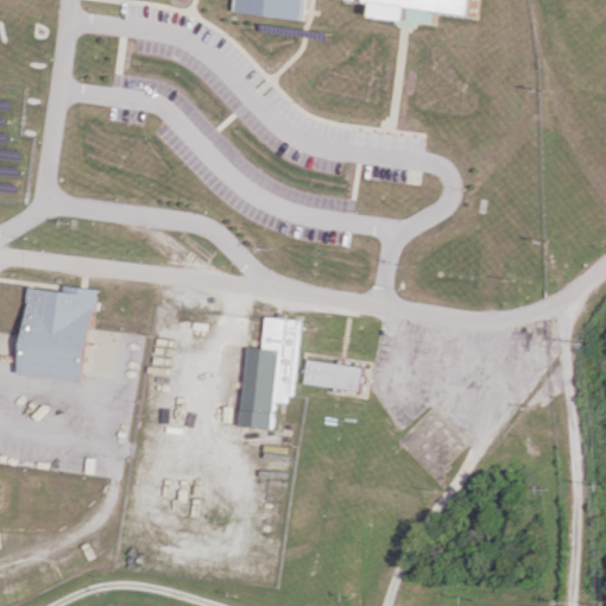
[(231,0),(302,0),(300,20),(229,12),(231,0)]
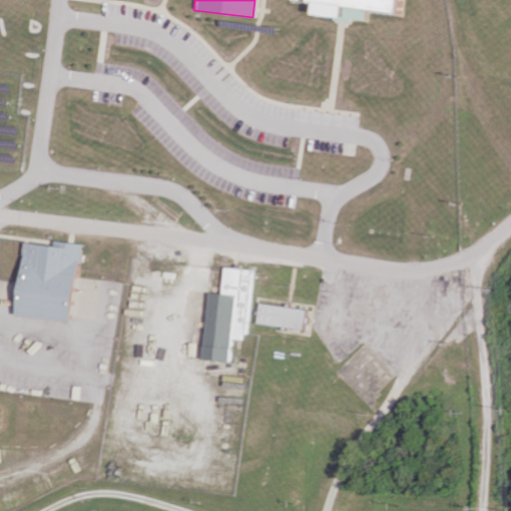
[(399,0),(398,14),(366,10),(365,21),(349,19),(349,24),(333,22),(333,17),(314,14),(315,3),(292,0),(399,0)]
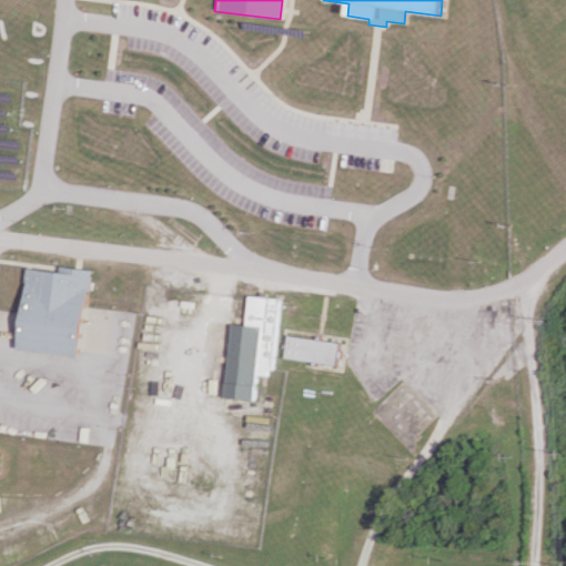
[(16,350),(76,357),(86,292),(88,292),(90,272),(59,268),(58,274),(24,269),(18,314),(20,314),(16,350)]
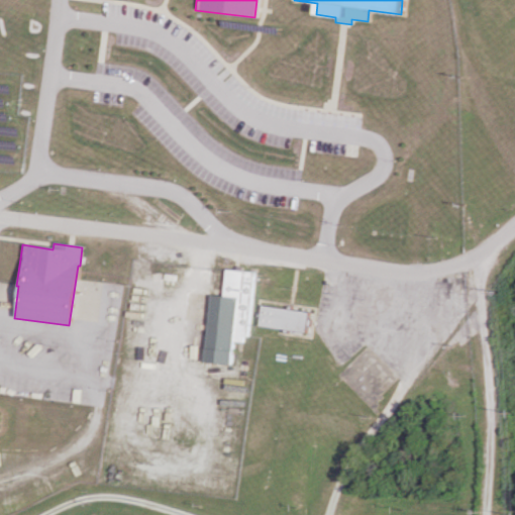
[(232,342),(241,343),(241,337),(245,337),(251,273),(224,271),(221,298),(209,296),(203,363),(229,365),(232,342)]
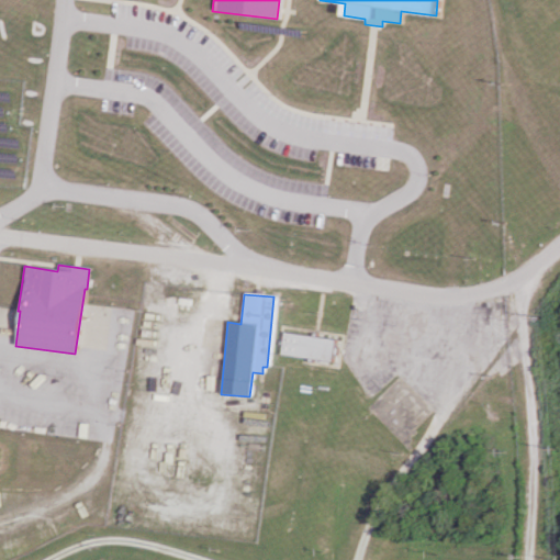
[(282,333),(334,340),(331,362),(279,355),(282,333)]
